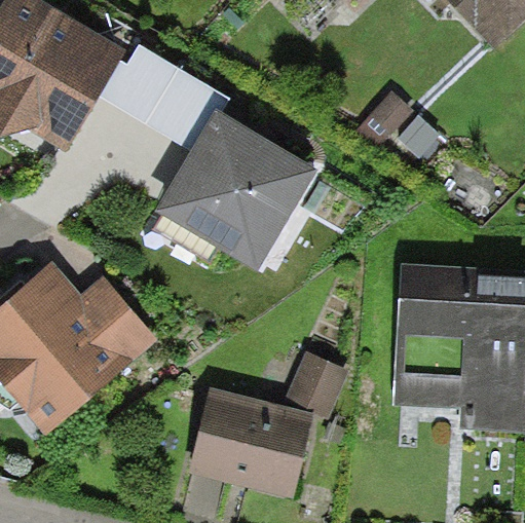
[(0,140),(28,128),(66,151),(101,95),(121,60),(126,50),(42,0),(2,0),(0,4),(0,140)]
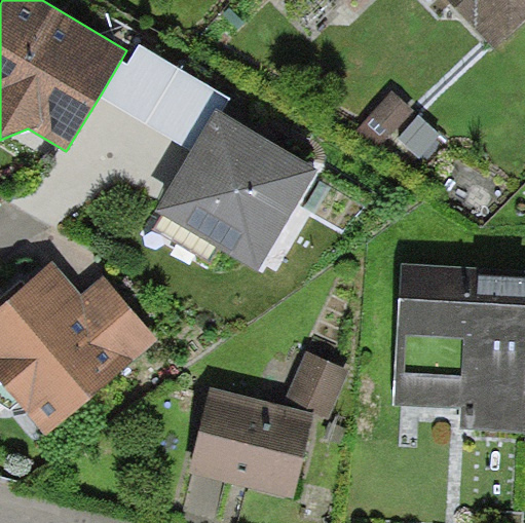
[(447,0),(494,50),(524,21),(524,0),(447,0)]
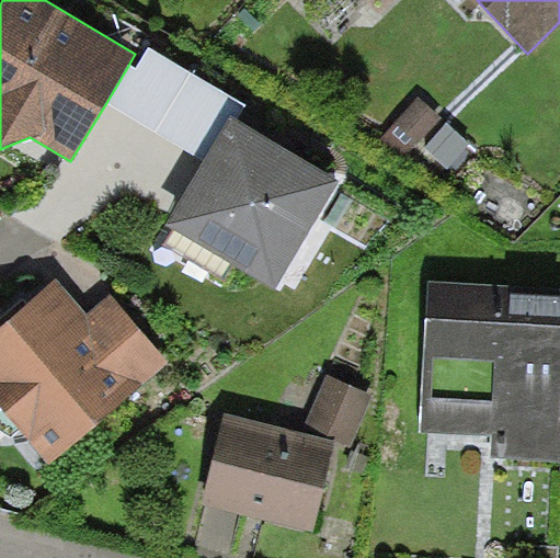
[(191,72),(149,47),(136,68),(129,64),(107,101),(156,129),(191,72)]
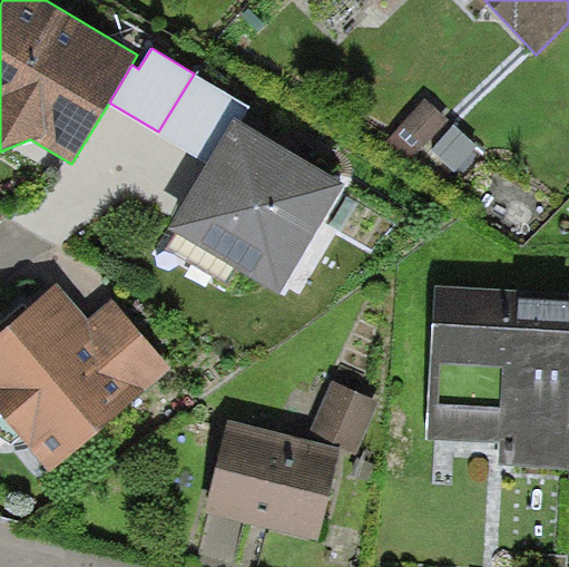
[(249,106),(194,74),(158,132),(209,162),(233,123),(238,126),(249,106)]
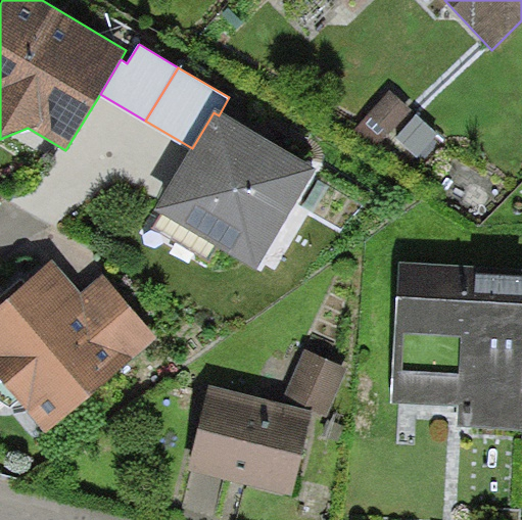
[(192,148),(155,210),(255,270),(314,172),(219,115),(214,112),(192,148)]
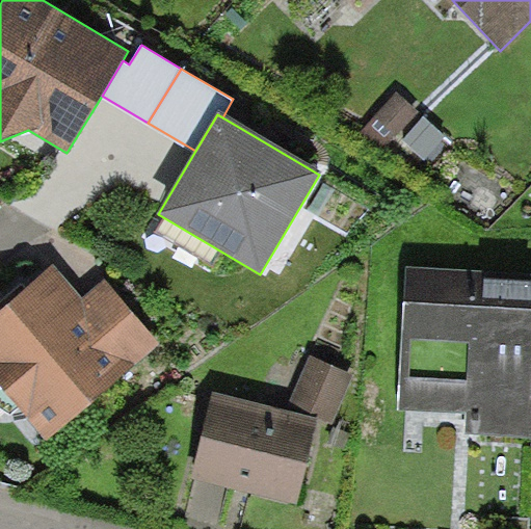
[(82,297),(54,263),(0,306),(0,384),(46,440),(133,369),(131,366),(159,343),(106,279),(82,297)]
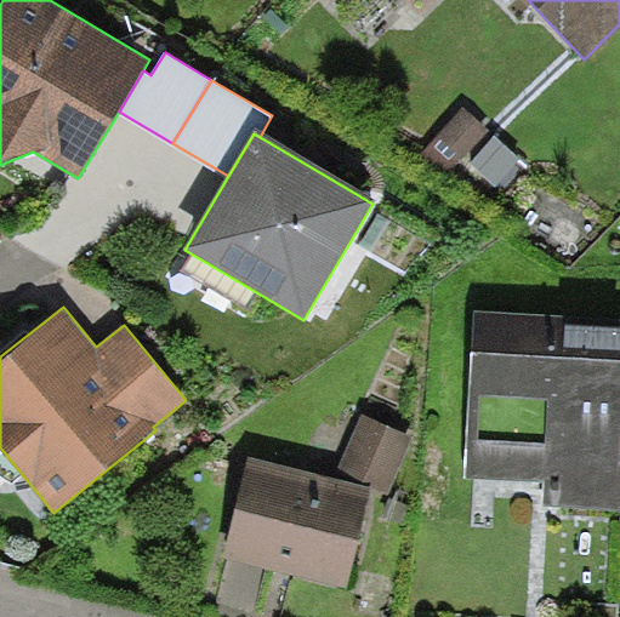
[(619,318),(475,310),(465,475),(544,480),(542,506),(619,509),(619,318)]
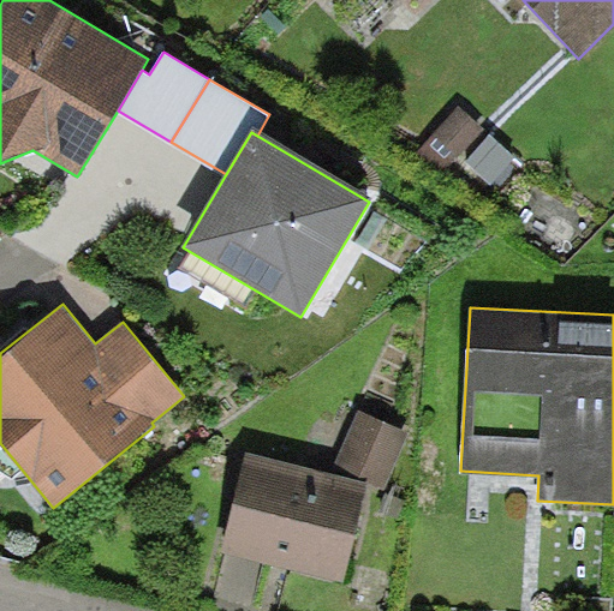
[(359,409),(332,473),(368,481),(385,486),(409,431),(359,409)]
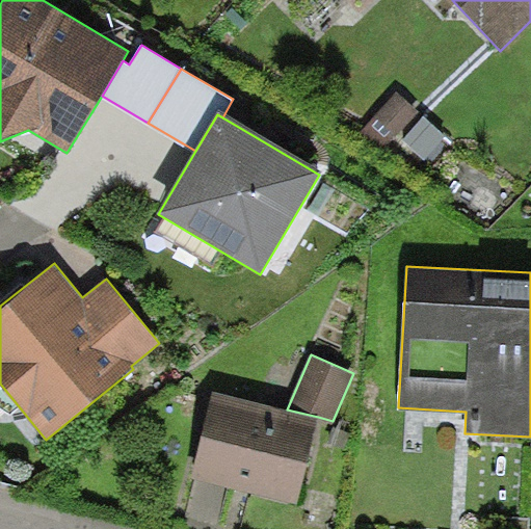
[(212,391),(190,476),(297,503),(318,417),(287,410),(212,391)]
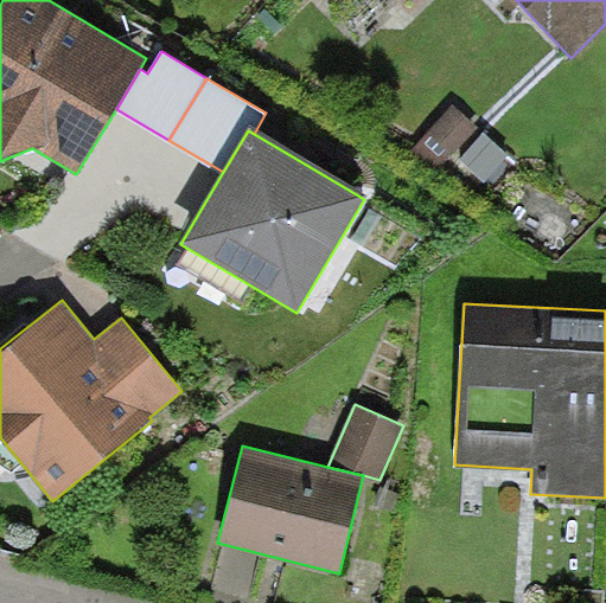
All buildings are outlined.
